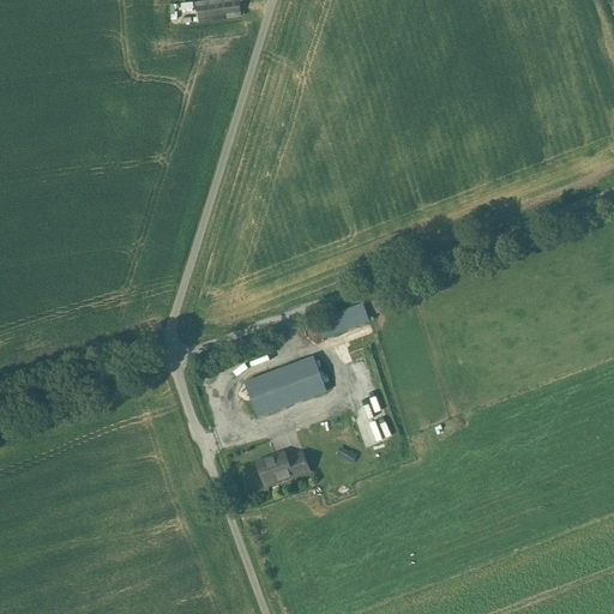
[(239,0),(223,0),(196,4),(198,23),(241,17),(239,0)]
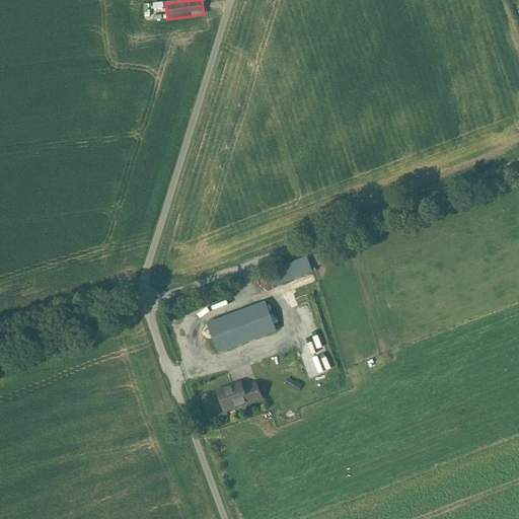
[(272,274),(275,286),(291,282),(287,269),(272,274)]
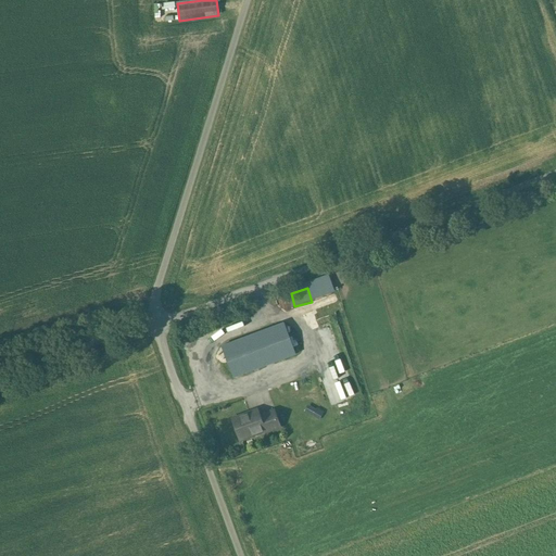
[(292,354),(280,324),(220,346),(231,377),(292,354)]
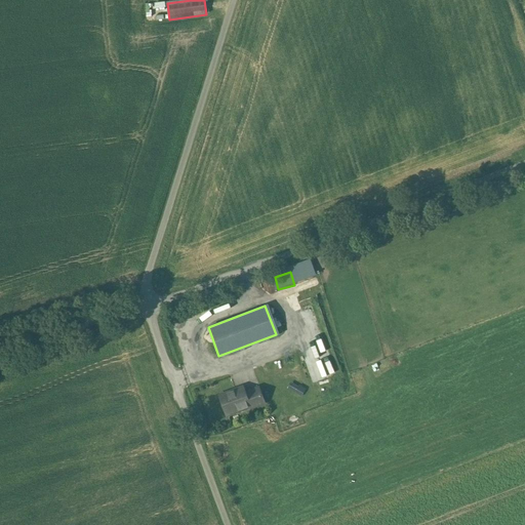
[(336,373),(331,354),(320,357),(325,376),(336,373)]
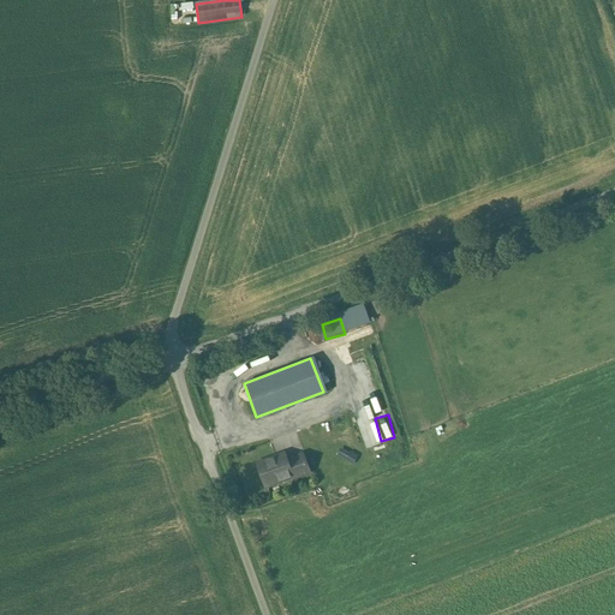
[(371,424),(363,425),(365,446),(374,445),(371,424)]
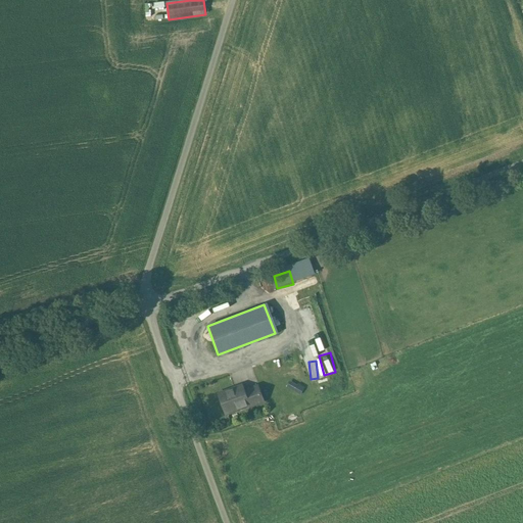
[(289,387),(304,393),(307,386),(291,380),(289,387)]
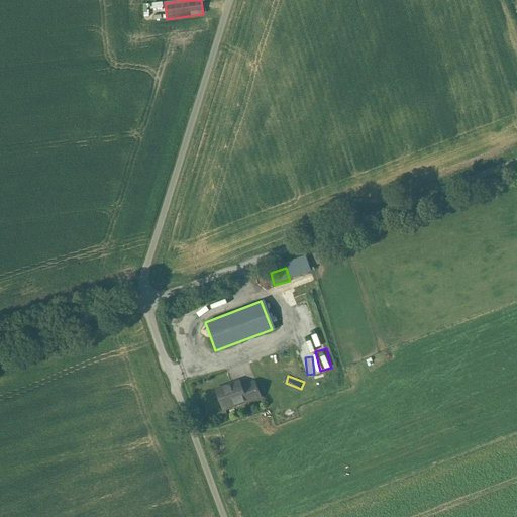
[(236,381),(214,390),(221,410),(261,396),(254,381),(239,387),(236,381)]
